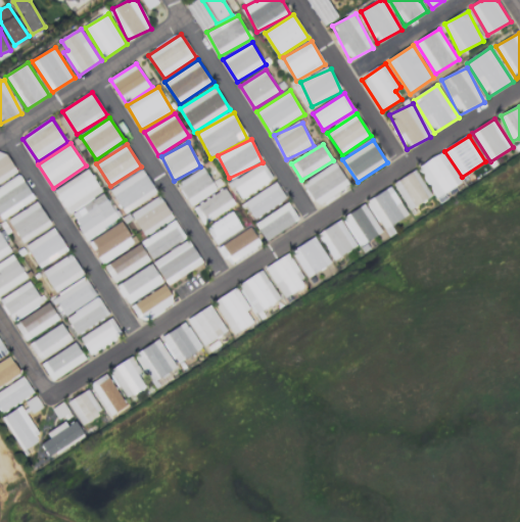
[(0,150),(0,184),(18,172),(3,149),(0,150)]
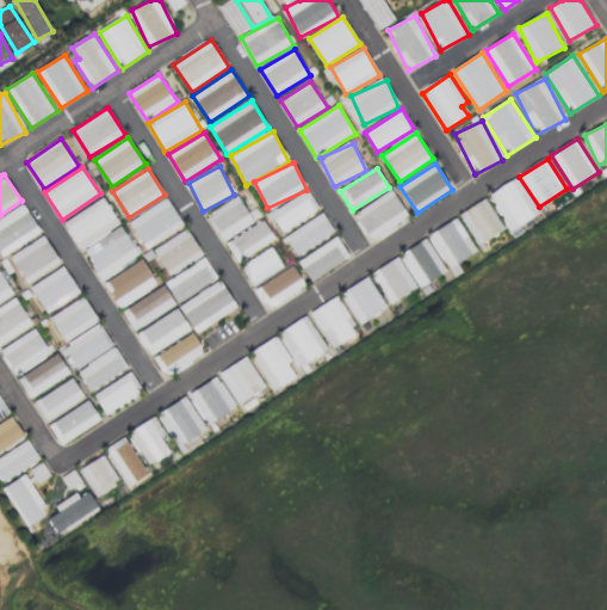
[(538,217),(521,179),(490,193),(508,230),(538,217)]
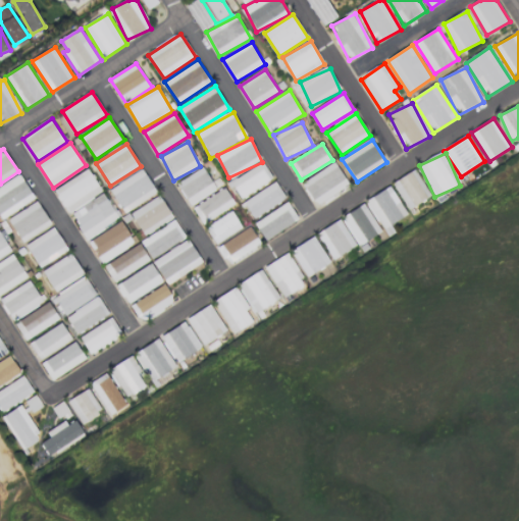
[(303,181),(316,206),(350,187),(336,163),(303,181)]
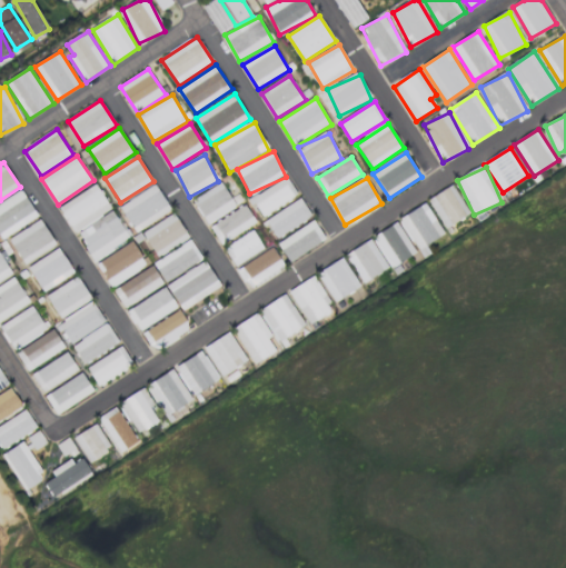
[(261,215),(298,199),(290,180),(252,196),(261,215)]
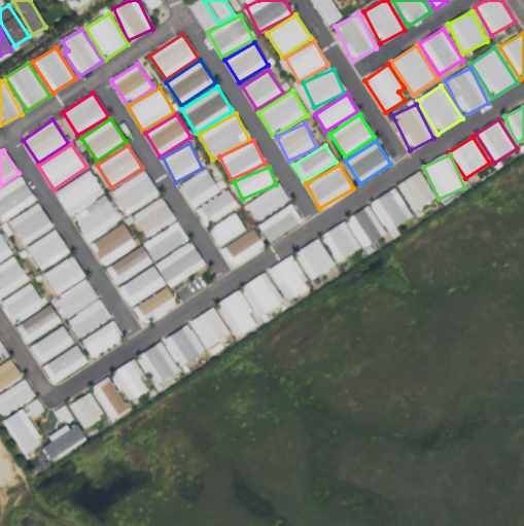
[(191,207),(219,194),(208,170),(180,184),(191,207)]
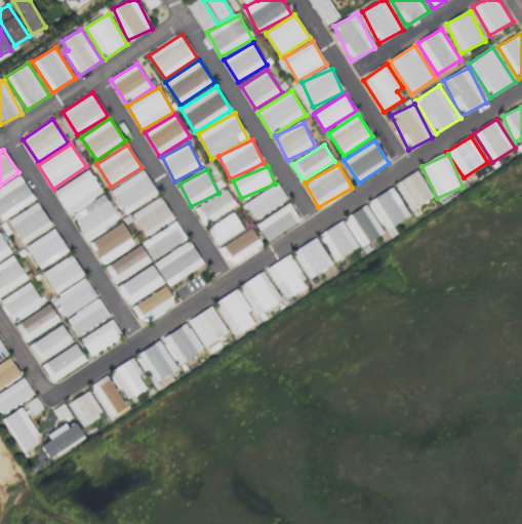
[(159,194),(144,170),(112,191),(126,214),(159,194)]
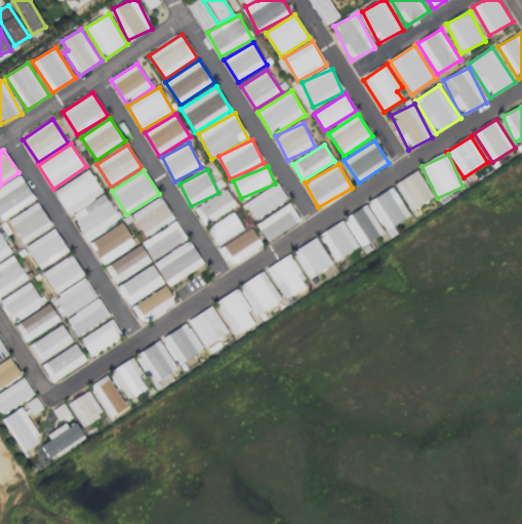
[(55,190),(69,214),(104,195),(91,171),(55,190)]
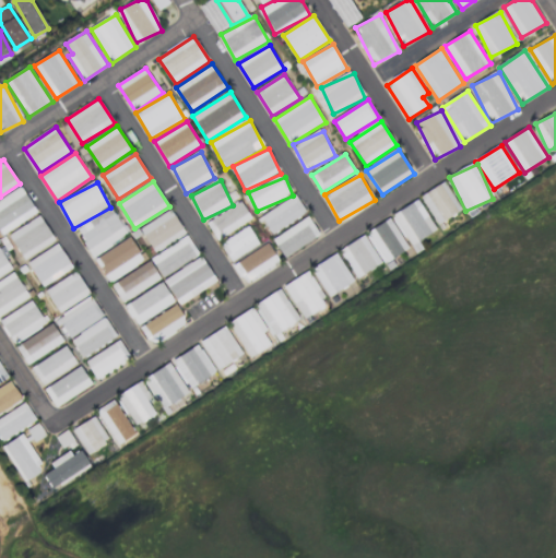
[(439,225),(463,210),(445,182),(422,197),(439,225)]
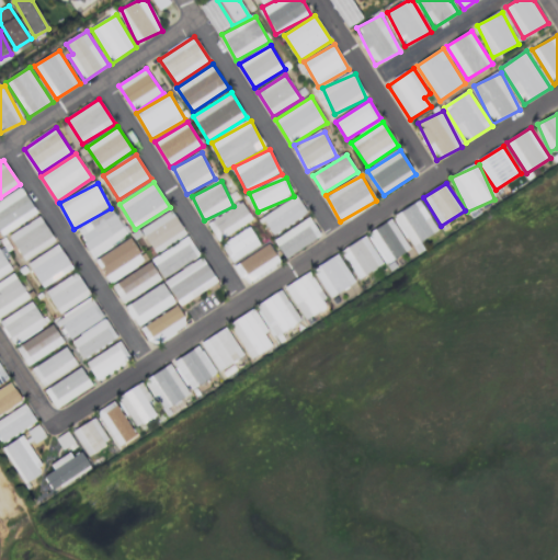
[(38,215),(24,190),(0,202),(0,232),(1,236),(38,215)]
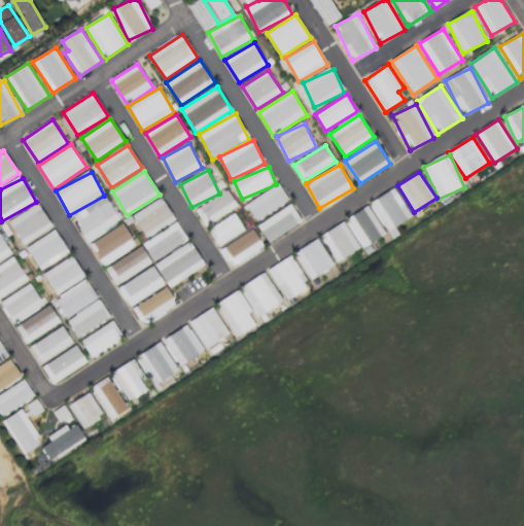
[(289,200),(279,183),(246,206),(256,222),(289,200)]
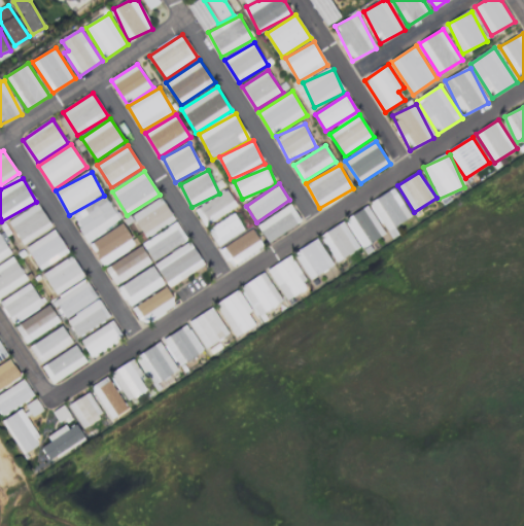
[(388,232),(412,217),(394,188),(371,203),(388,232)]
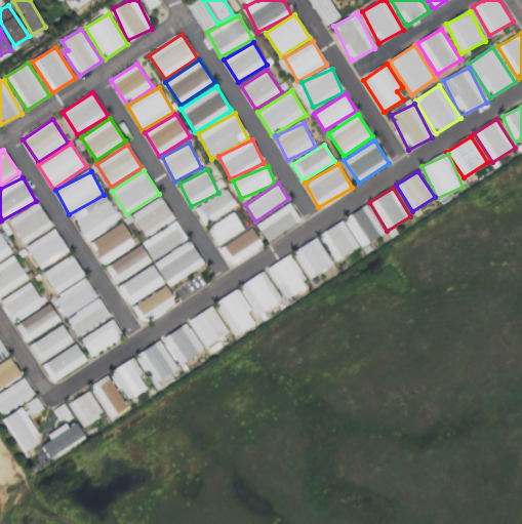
[(205,226),(237,206),(228,190),(195,209),(205,226)]
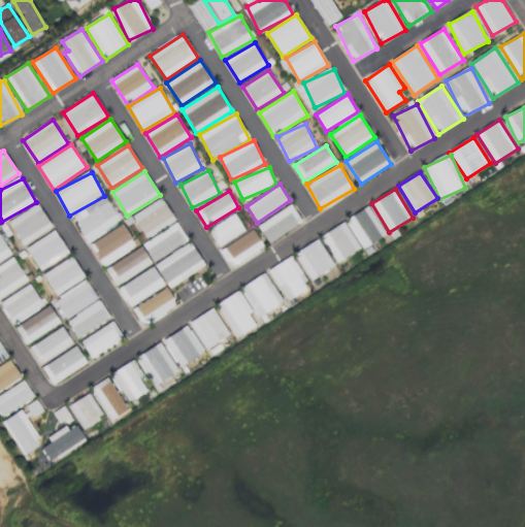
[(73,218),(90,242),(122,222),(105,196),(73,218)]
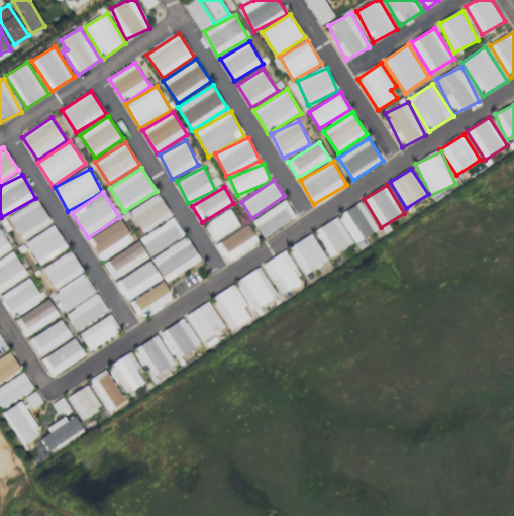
[(142,233),(172,217),(160,195),(130,210),(142,233)]
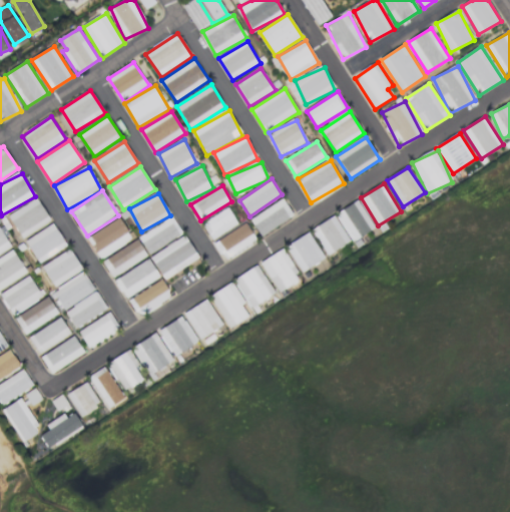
[(21,237),(51,223),(40,199),(10,213),(21,237)]
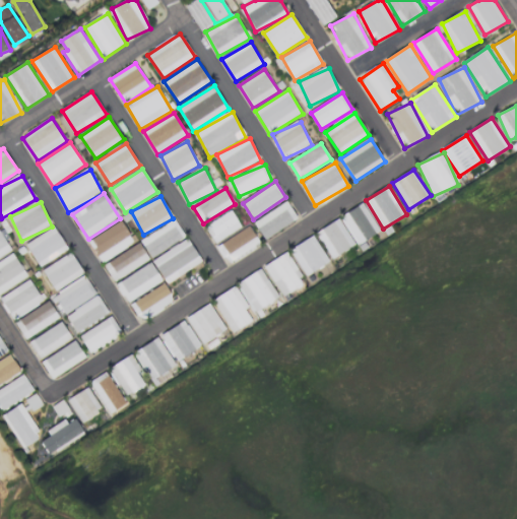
[(255,219),(263,238),(298,221),(289,203),(255,219)]
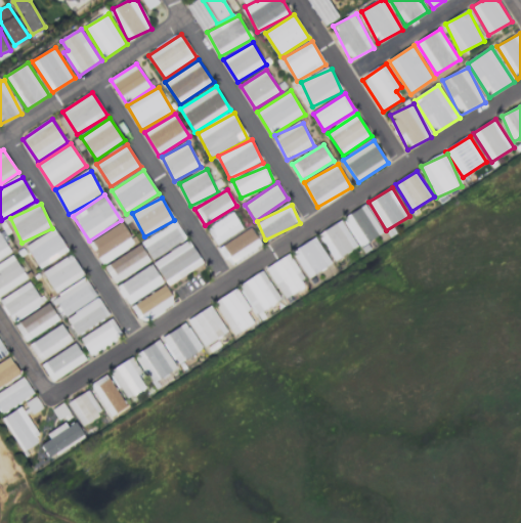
[(361,247),(384,233),(366,205),(344,218),(361,247)]
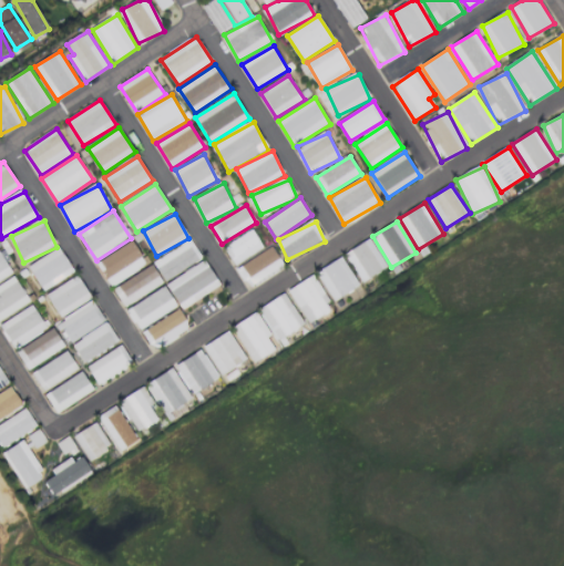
[(264,249),(254,230),(226,246),(235,265),(264,249)]
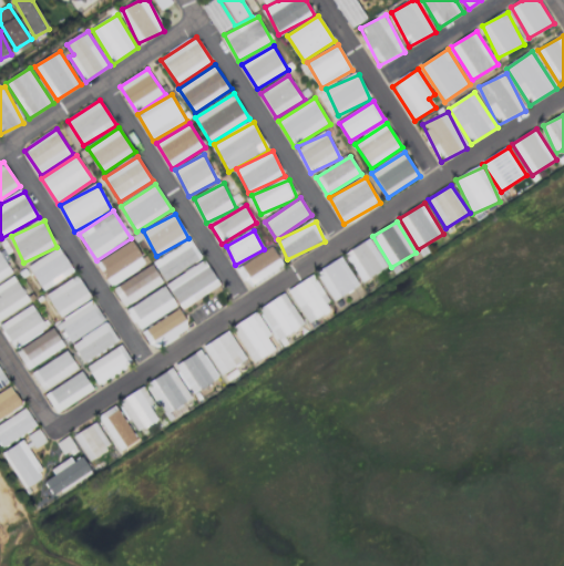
[(346,255),(363,283),(388,267),(370,238),(346,255)]
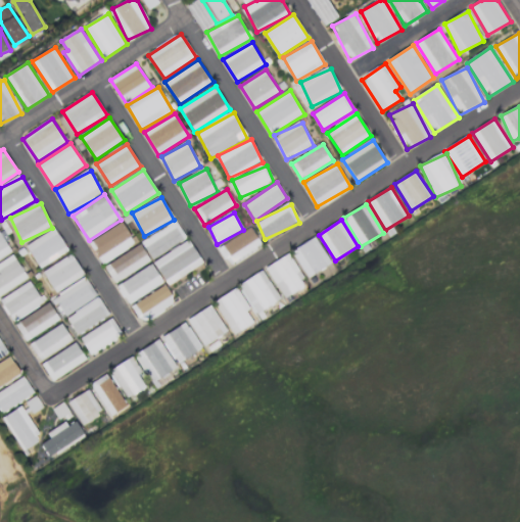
[(142,242),(153,258),(187,238),(177,221),(142,242)]
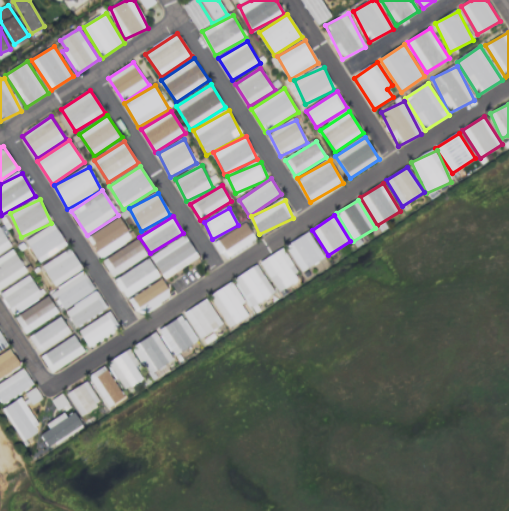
[(133,241),(122,219),(88,235),(99,258),(133,241)]
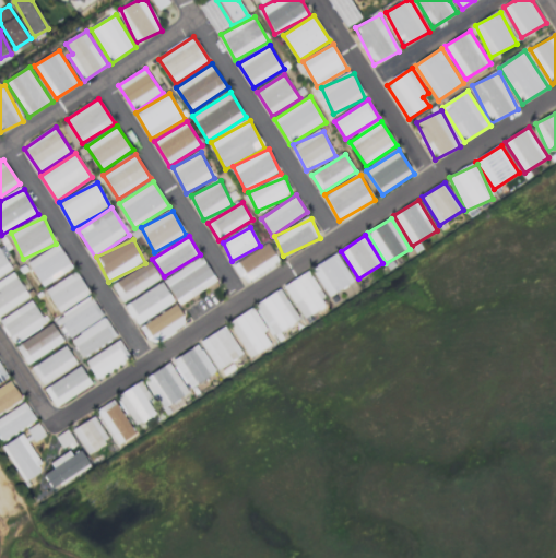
[(281,261),(269,242),(235,265),(247,284),(281,261)]
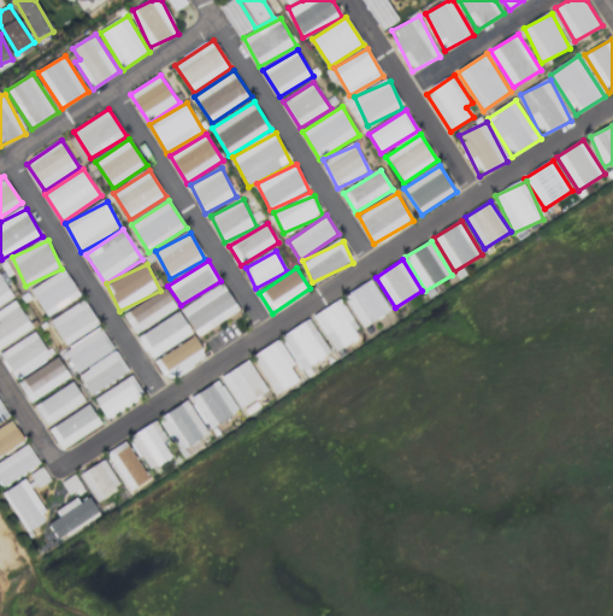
[(0,306),(15,298),(6,283),(9,282),(0,269),(0,306)]
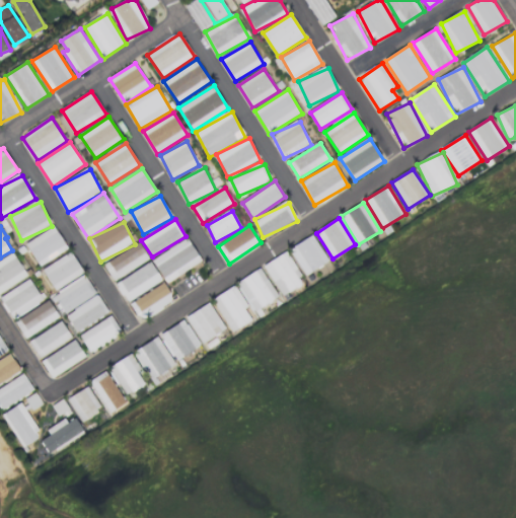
[(26,244),(42,267),(69,248),(55,226),(26,244)]
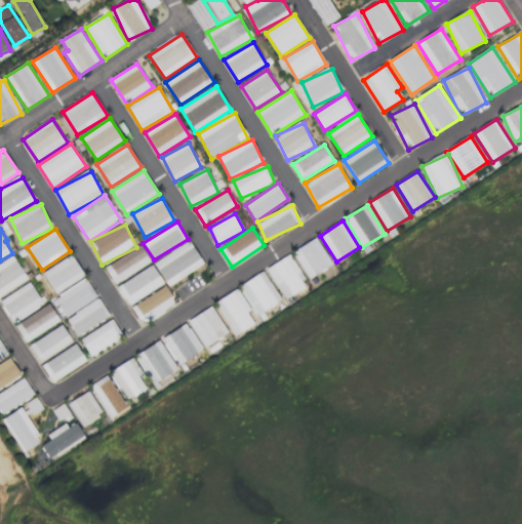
[(333,264),(316,238),(293,253),(311,279),(333,264)]
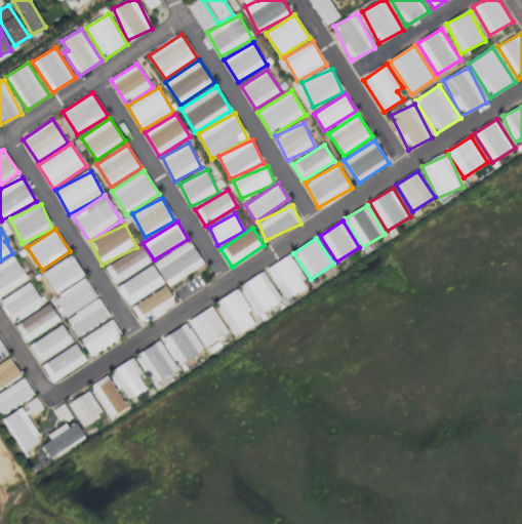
[(205,265),(190,241),(155,264),(169,286),(205,265)]
